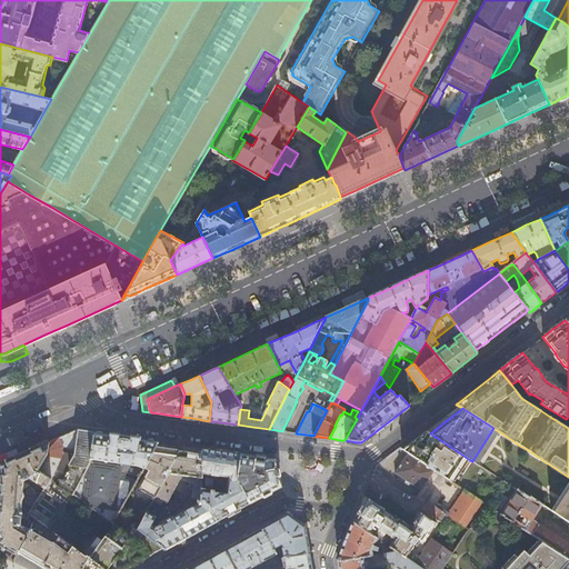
[(48,443),(47,456),(37,471),(50,479),(29,513),(37,519),(49,528),(72,495),(90,463),(95,432),(86,431),(78,430),(67,435),(48,443)]
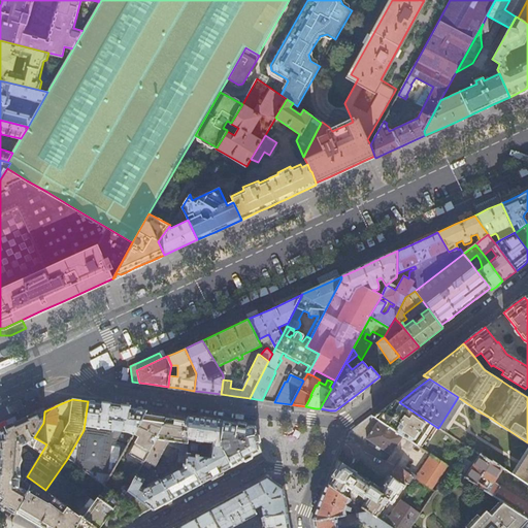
[(119,405),(88,401),(84,430),(67,459),(104,486),(125,449),(126,449),(127,447),(123,443),(110,441),(111,437),(113,437),(114,431),(129,434),(125,441),(128,443),(133,435),(145,413),(146,409),(119,405)]
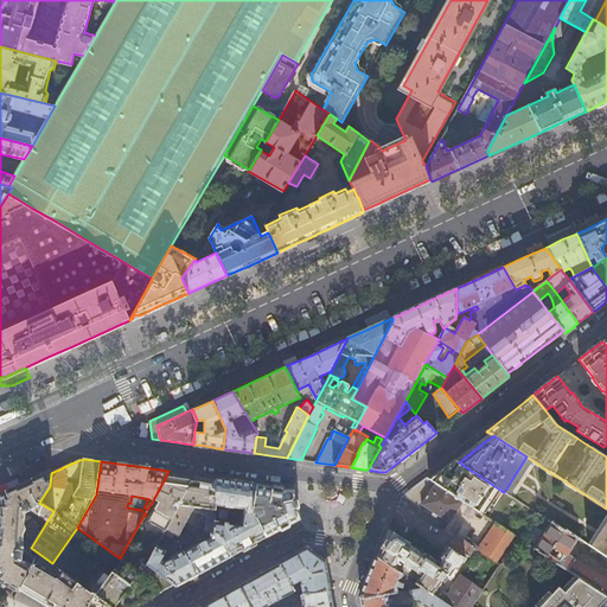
[(434,481),(433,483),(462,502),(481,513),(487,503),(492,506),(502,491),(459,462),(449,470),(434,481)]
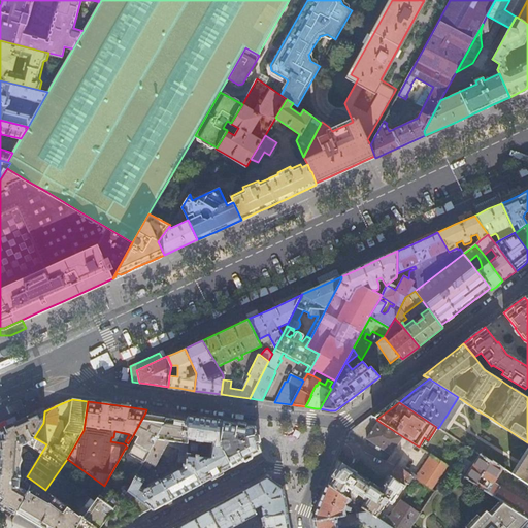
[(43,423),(44,411),(21,422),(3,430),(0,431),(0,442),(0,444),(0,449),(0,453),(0,458),(0,465),(0,503),(5,506),(17,513),(33,486),(24,481),(24,476),(27,476),(46,444),(34,437),(43,423)]
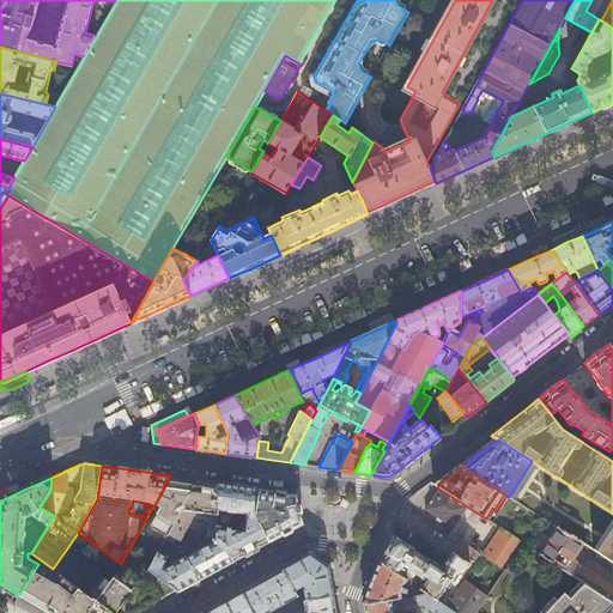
[(180,510),(194,483),(180,480),(169,479),(155,505),(158,507),(149,527),(165,536),(167,535),(171,526),(171,527),(180,510)]
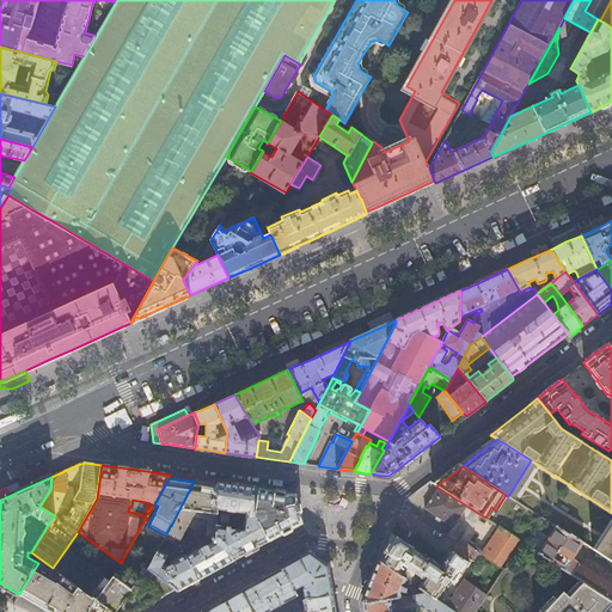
[(194,482),(179,509),(171,526),(171,525),(166,534),(176,539),(178,540),(195,510),(197,512),(215,514),(215,510),(245,514),(255,515),(259,488),(234,484),(210,481),(196,479),(194,482)]
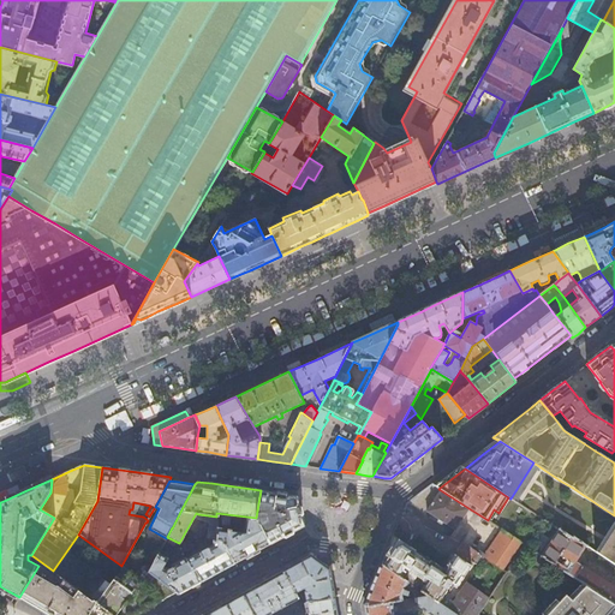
[(455,529),(469,508),(439,489),(431,484),(422,493),(406,503),(424,514),(427,511),(455,529)]
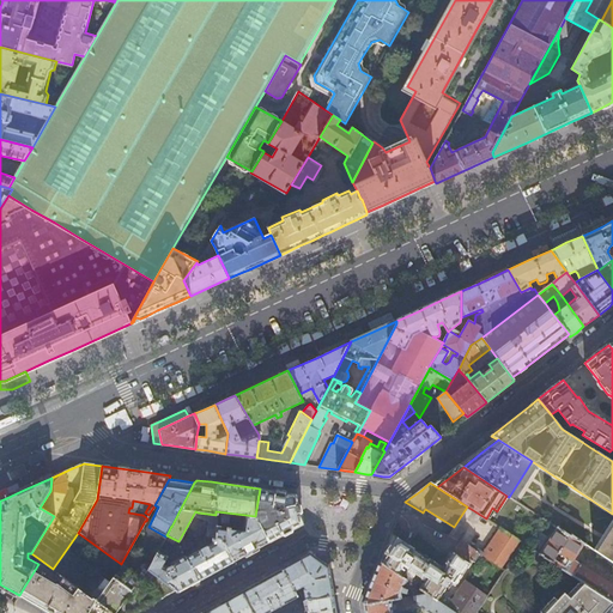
[(265,490),(260,489),(255,516),(269,542),(303,525),(299,508),(297,495),(284,492),(265,490)]
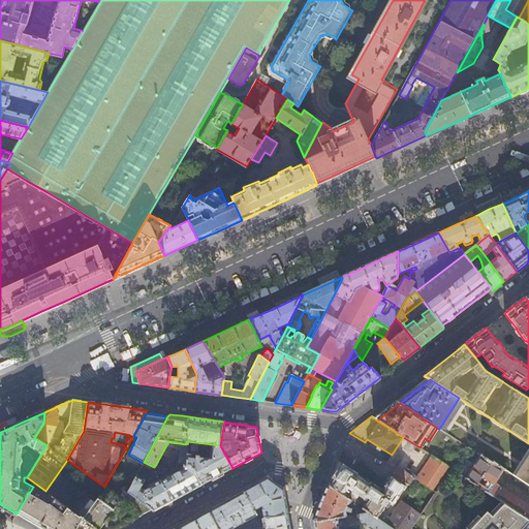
[(232,468),(220,445),(212,444),(212,447),(211,447),(209,461),(191,459),(192,456),(186,455),(185,464),(189,464),(201,486),(219,476),(232,468)]
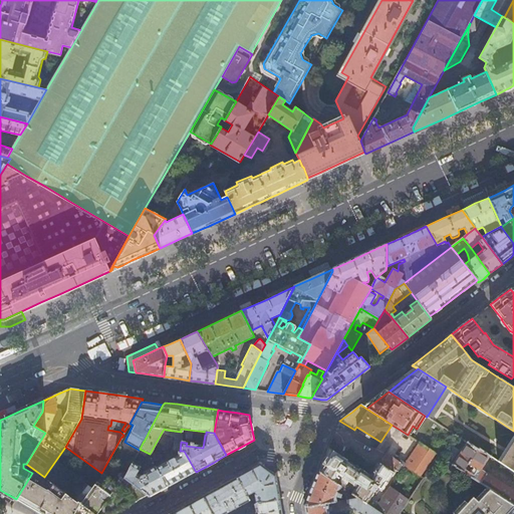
[(454,435),(440,456),(452,464),(490,489),(513,504),(513,490),(481,469),(489,456),(479,449),(478,450),(454,435)]
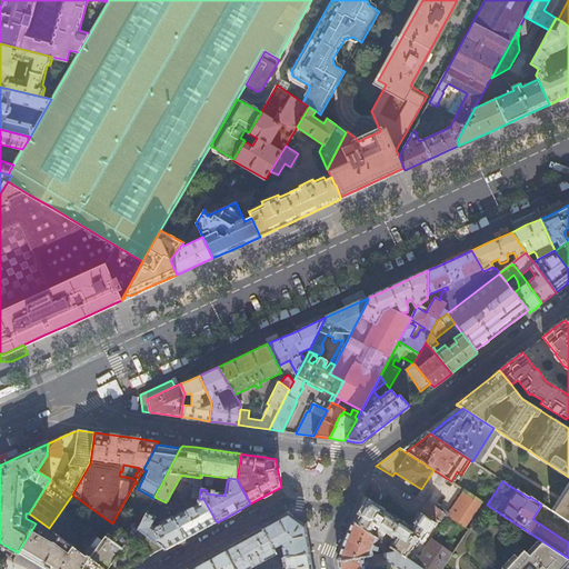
[(568,486),(552,511),(568,522),(568,486)]
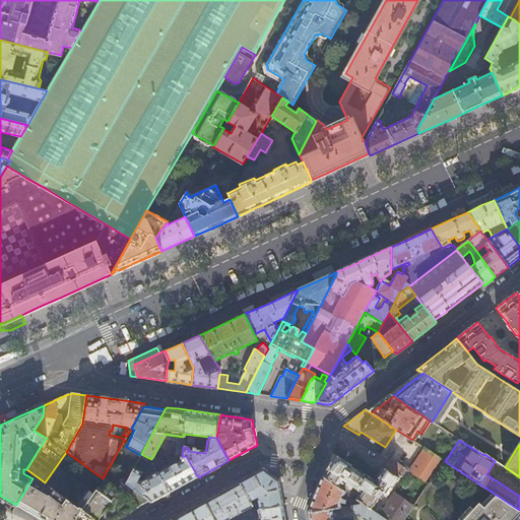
[(426,480),(440,458),(424,448),(410,468),(400,462),(398,464),(409,470),(425,480),(426,480)]
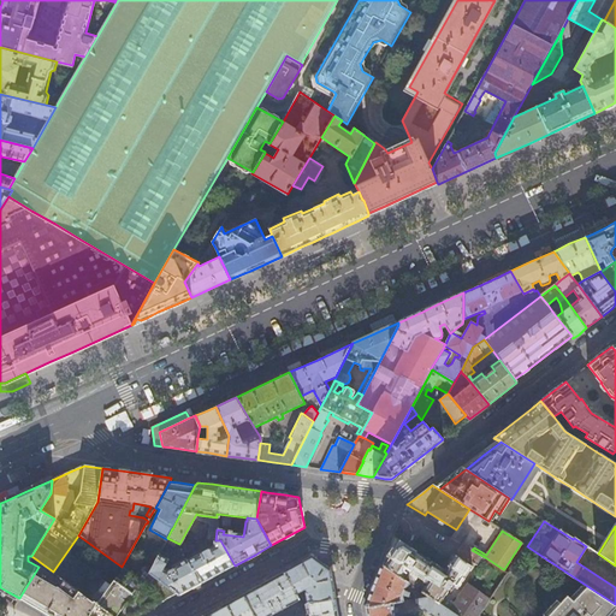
[(445,570),(394,537),(388,552),(383,566),(409,584),(428,597),(439,604),(451,585),(457,588),(479,556),(484,558),(485,557),(472,550),(463,544),(455,555),(445,570)]
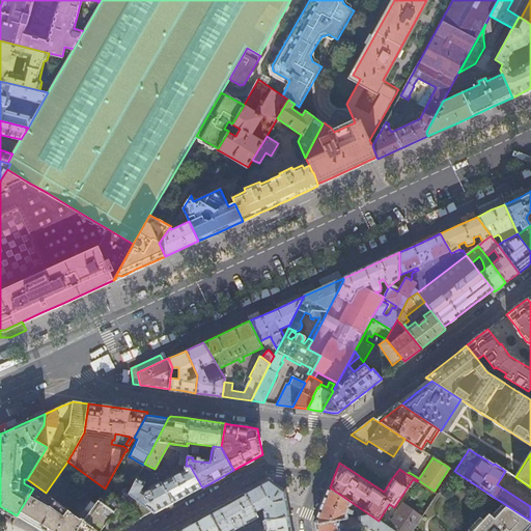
[(149,472),(152,468),(144,464),(143,465),(142,468),(149,472)]
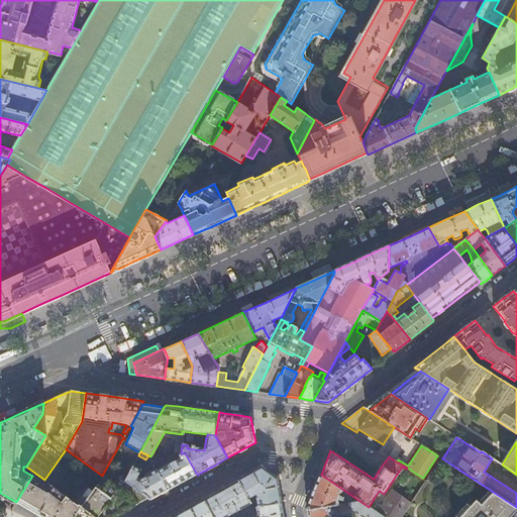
[(180,458),(158,471),(163,480),(164,479),(170,490),(182,483),(197,475),(185,453),(181,453),(178,454),(180,458)]
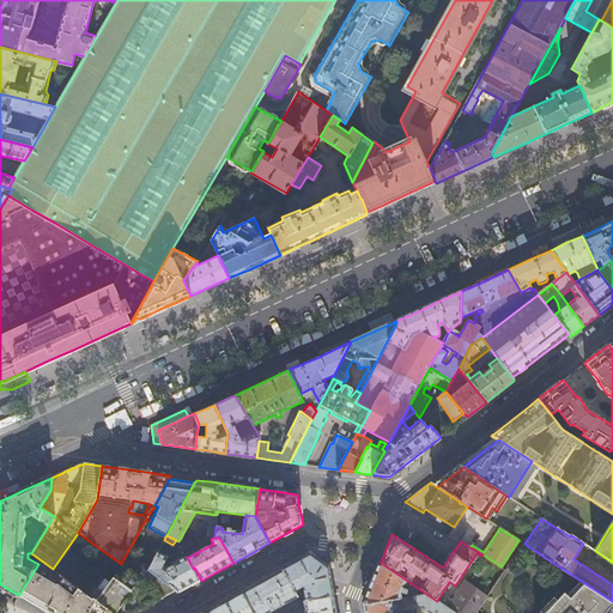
[(108,583),(66,551),(53,569),(113,612),(134,612),(137,612),(157,601),(164,598),(134,574),(128,570),(122,578),(116,574),(108,583)]
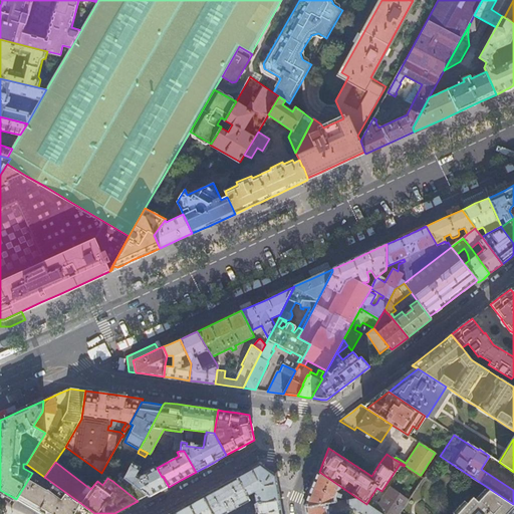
[(141,467),(132,463),(124,476),(123,478),(148,495),(150,497),(157,493),(169,487),(163,476),(162,477),(157,468),(156,467),(145,472),(145,474),(146,476),(143,477),(138,474),(141,467)]
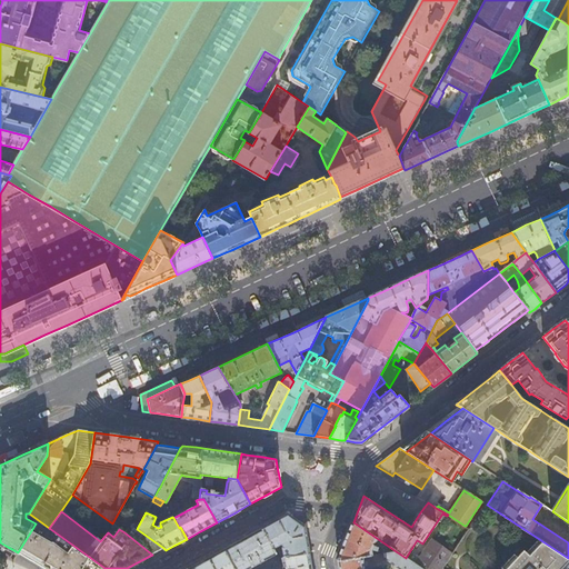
[(261,529),(272,548),(280,543),(282,546),(281,547),(282,558),(309,553),(306,538),(305,527),(297,521),(288,515),(278,519),(261,529)]
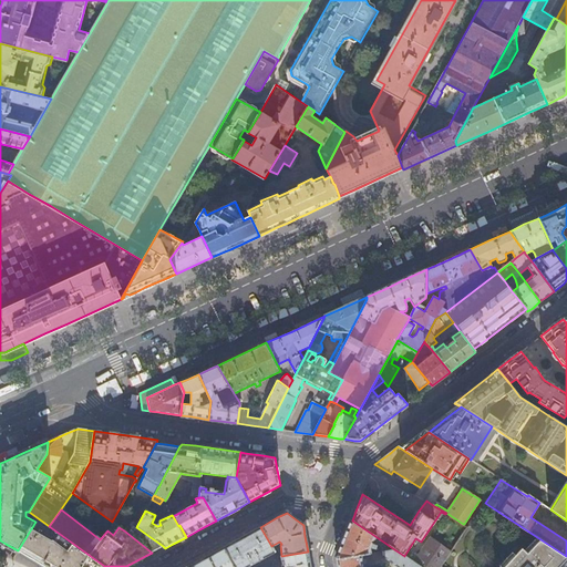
[(37,517),(35,522),(18,550),(30,558),(45,566),(104,566),(49,526),(37,517)]
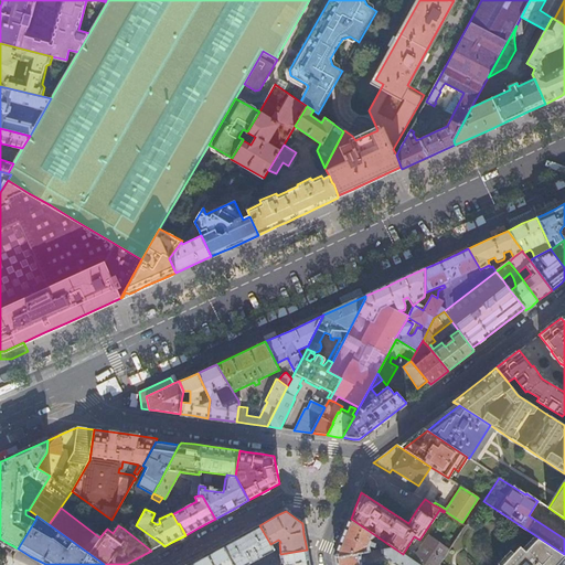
[(373,537),(375,535),(351,519),(344,533),(336,556),(336,557),(371,552),(370,545),(372,540),(373,537)]
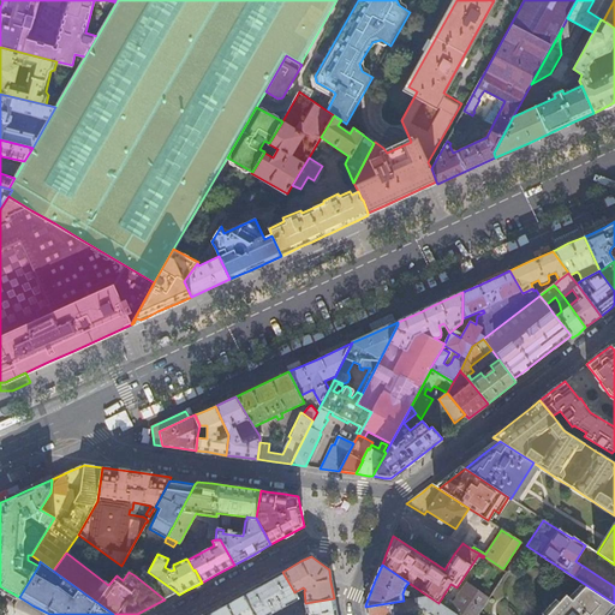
[(177,592),(148,572),(149,569),(148,568),(147,567),(147,566),(145,566),(144,566),(143,566),(142,566),(141,567),(135,575),(165,599),(169,596),(177,592)]
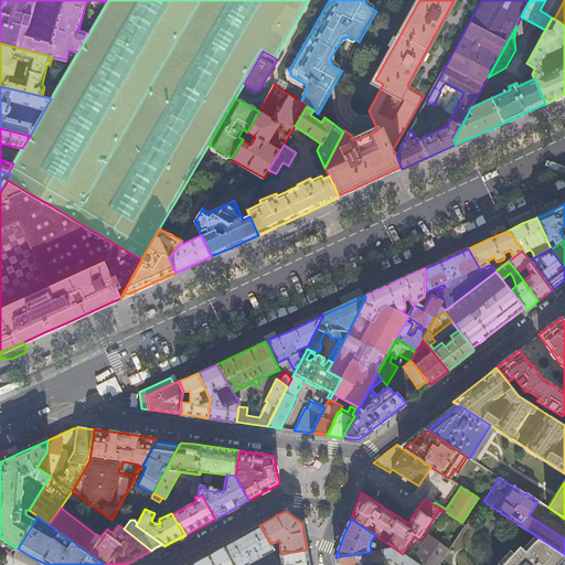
[(245,564),(274,550),(270,544),(259,525),(242,535),(223,545),(234,564),(245,564)]
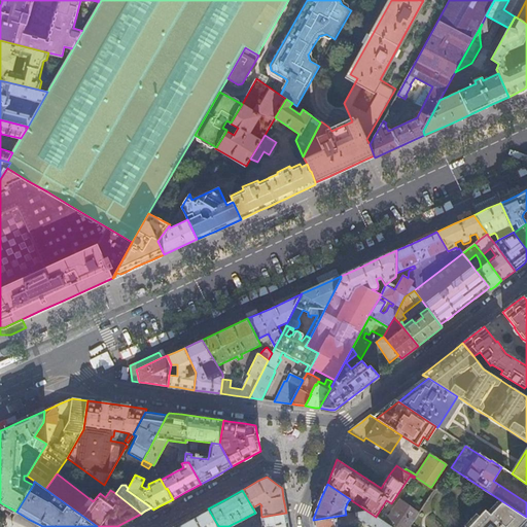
[(366,511),(350,499),(348,501),(356,507),(356,513),(366,511)]
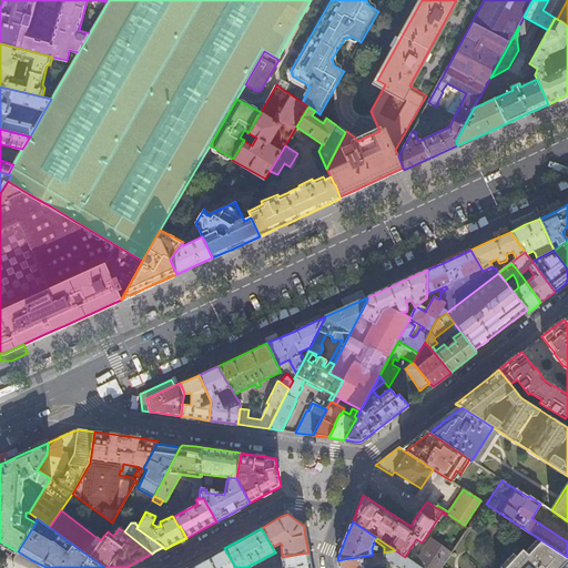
[(430,538),(414,564),(421,567),(440,567),(442,567),(452,553),(430,538)]
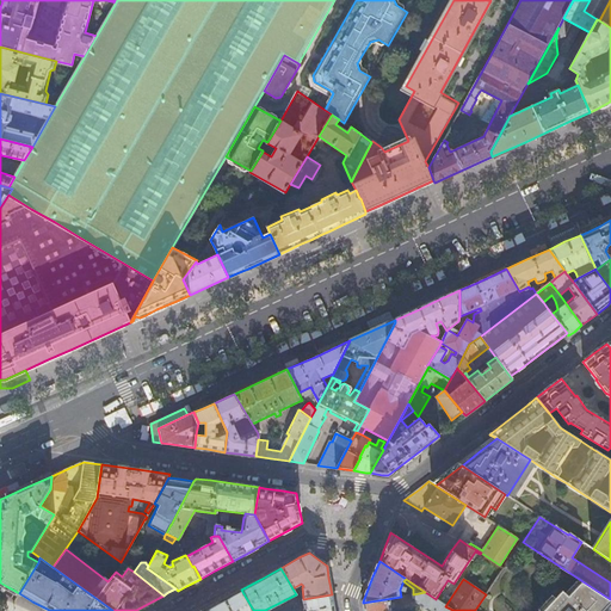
[(605,610),(610,606),(610,599),(582,581),(568,597),(562,591),(543,610),(605,610)]
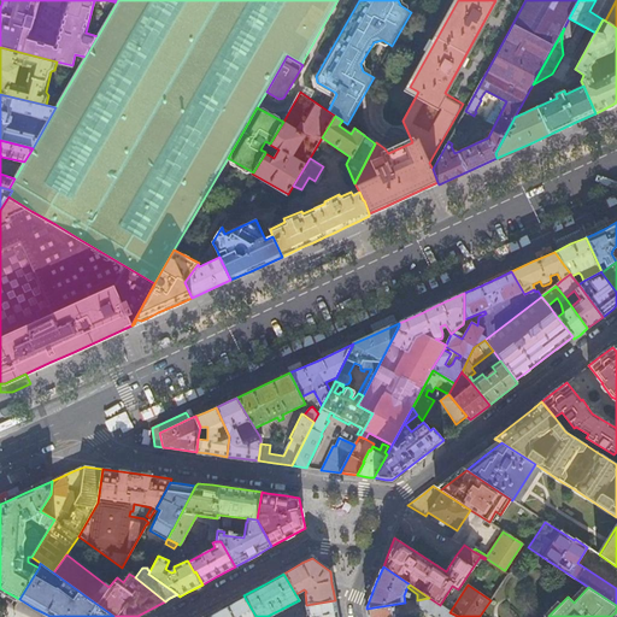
[(228,604),(204,616),(256,616),(244,595),(228,604)]
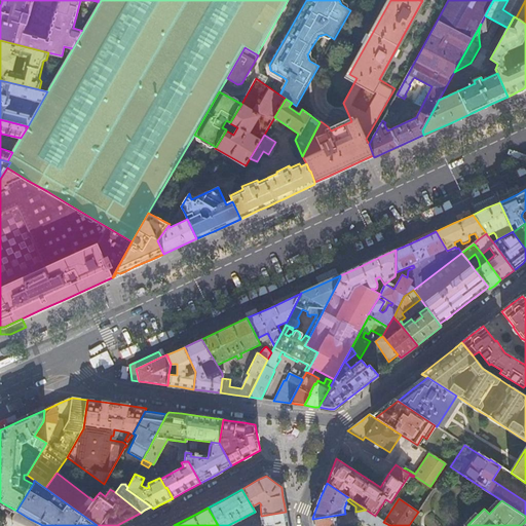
[(355,512),(345,514),(312,519),(313,525),(336,525),(336,518),(340,518),(341,523),(350,521),(350,520),(359,518),(369,525),(389,525),(383,522),(375,516),(366,510),(355,512)]
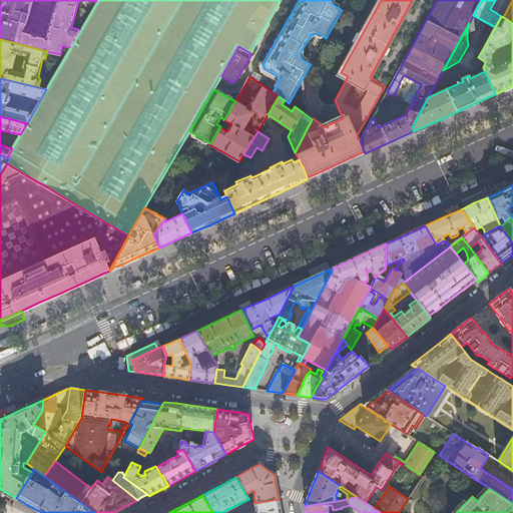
[(281,512),(280,509),(279,499),(254,503),(253,503),(254,511),(253,512),(281,512)]
